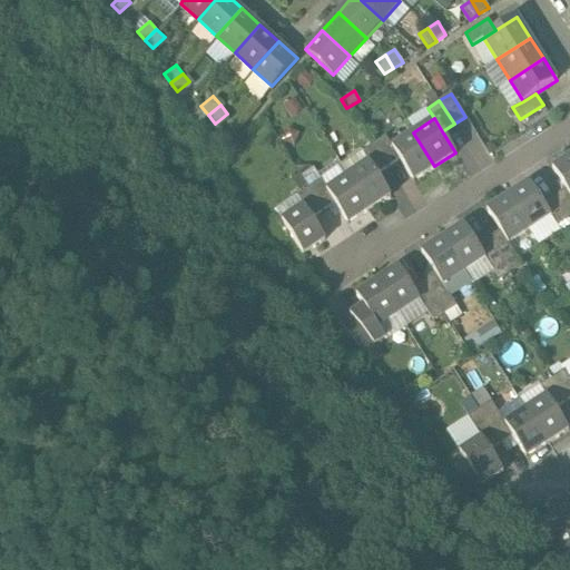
[(392,145),(392,146),(400,158),(413,179),(434,166),(413,133),(392,145)]
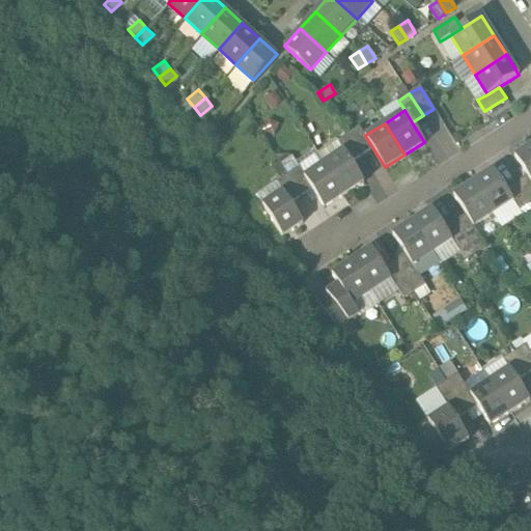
[(359,126),(348,133),(362,155),(372,147),(365,136),(365,135),(359,126)]
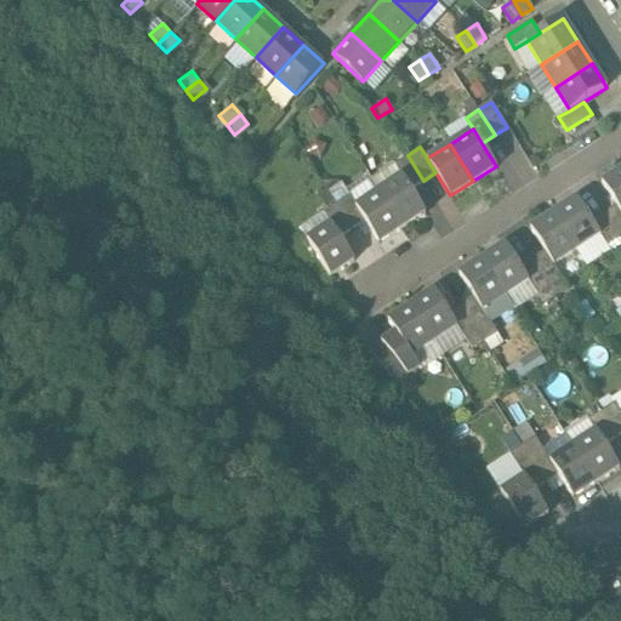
[(423,181),(408,155),(394,163),(402,175),(411,188),(423,181)]
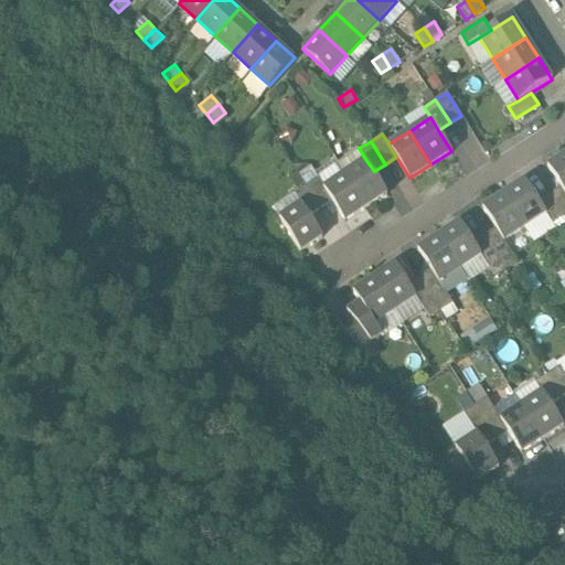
[(564,153),(547,166),(561,187),(564,193),(564,153)]
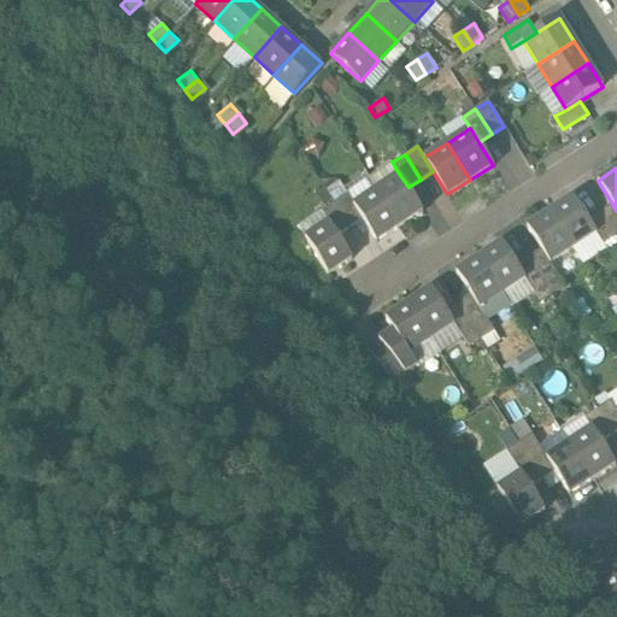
[(399,174),(376,188),(399,224),(422,210),(409,187),(399,174)]
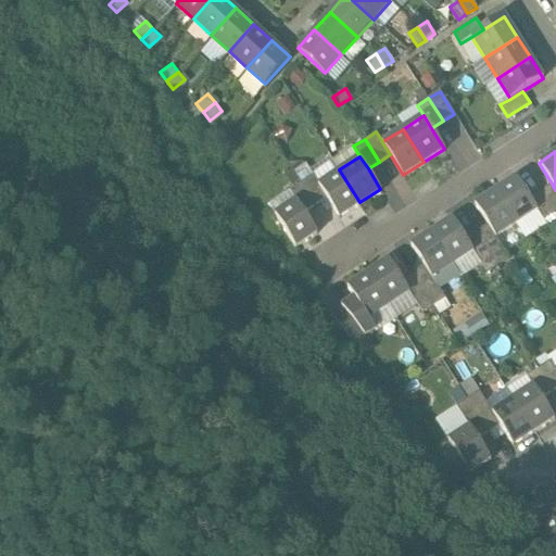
[(318,182),(326,194),(339,215),(359,202),(339,169),(318,182)]
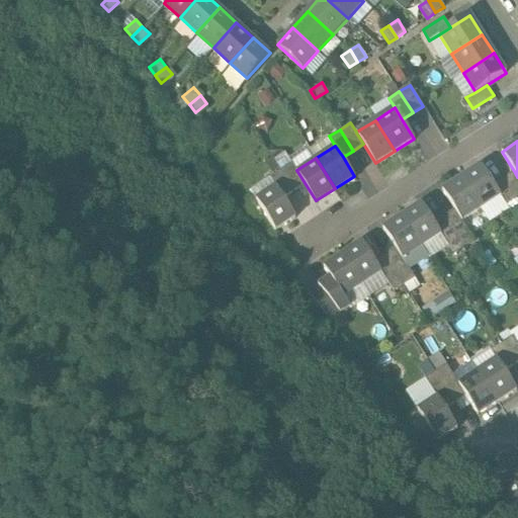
[(290,160),(280,167),(293,188),(304,181),(296,170),(290,160)]
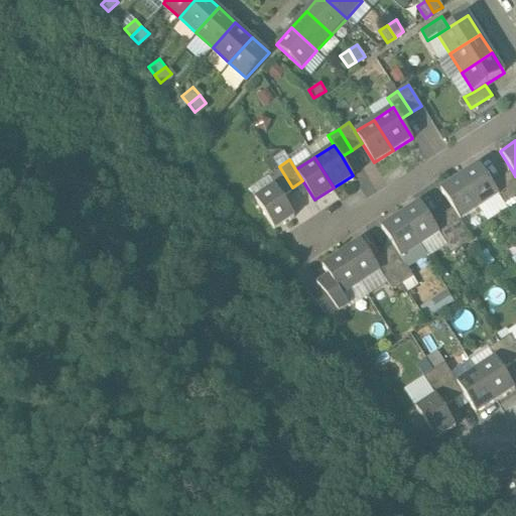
[(480,164),(460,176),(479,207),(499,195),(492,183),(480,164)]
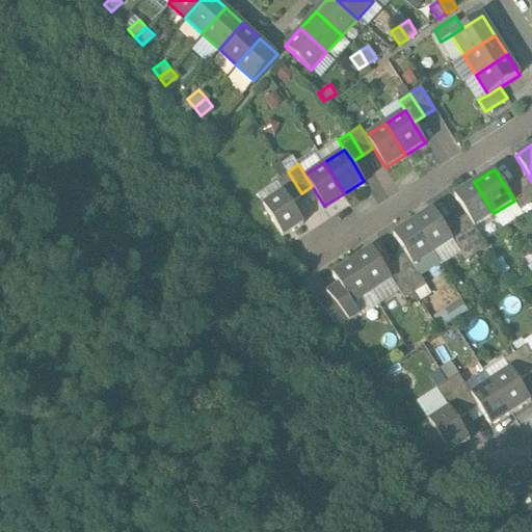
[(288,171),(276,179),(283,188),(284,188),(291,200),(301,193),(288,171)]
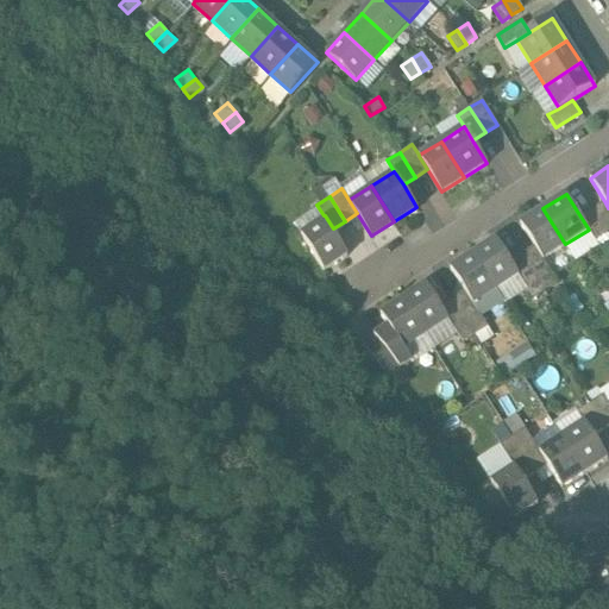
[(608,208),(604,201),(592,208),(608,233),(608,232),(608,208)]
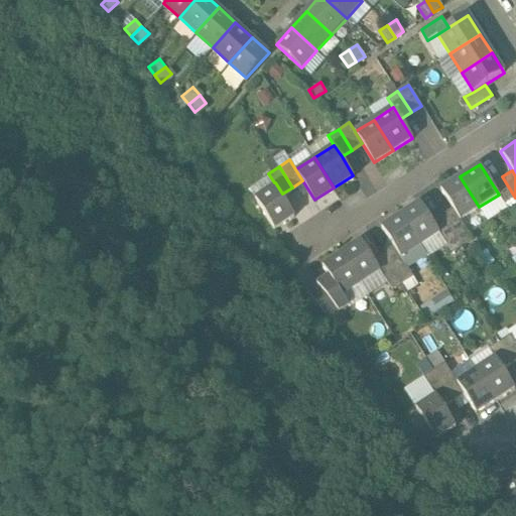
[(479,207),(460,176),(440,188),(453,208),(460,220),(461,219),(479,207)]
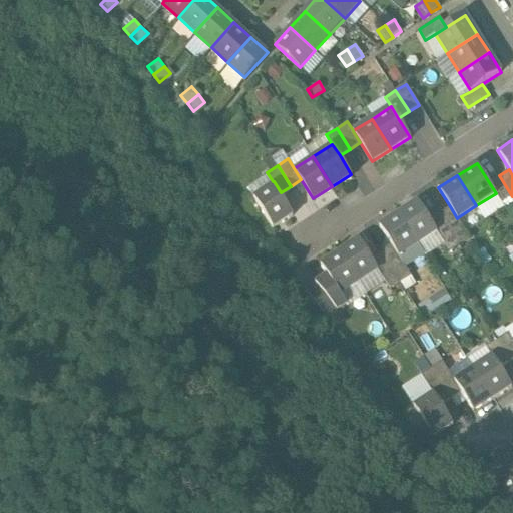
[(512,196),(499,175),(489,182),(496,193),(501,203),(512,196)]
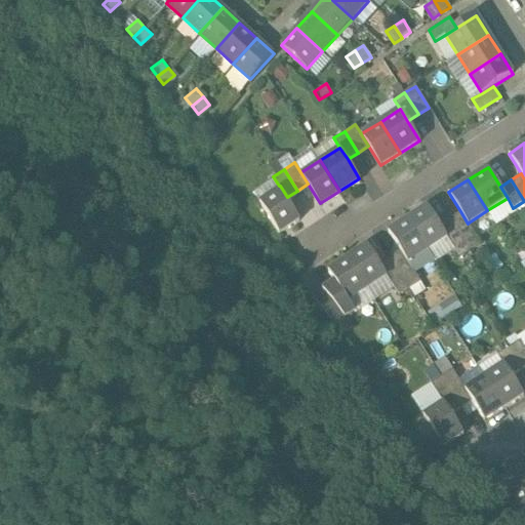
[(279,186),(259,199),(279,230),(299,216),(287,197),(280,186),(279,186)]
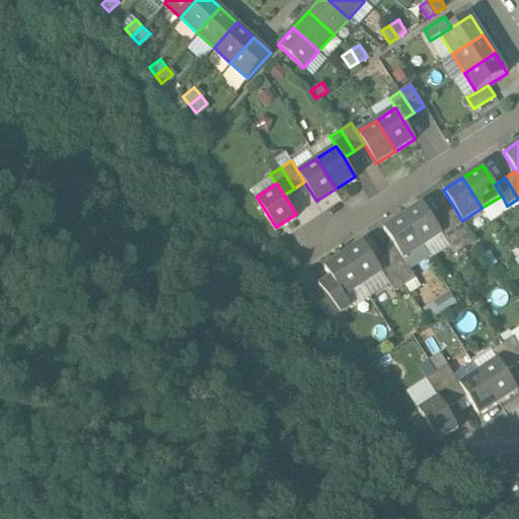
[(423,203),(403,216),(423,246),(442,234),(442,233),(435,222),(423,203)]
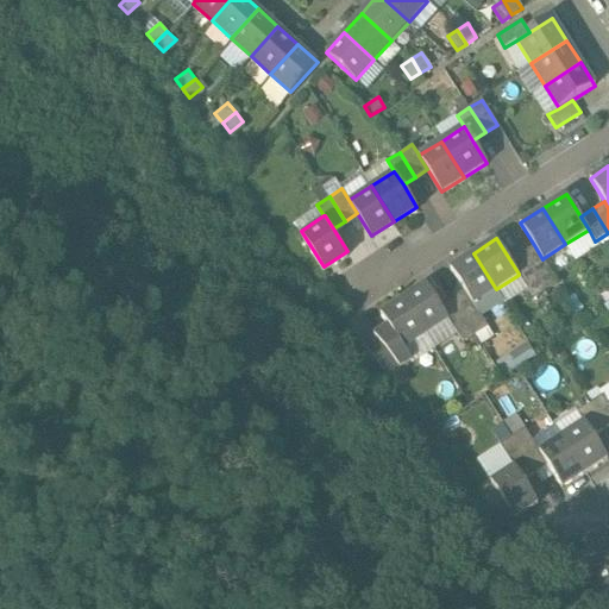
[(542,259),(534,245),(522,253),(545,289),(558,281),(544,258),(542,259)]
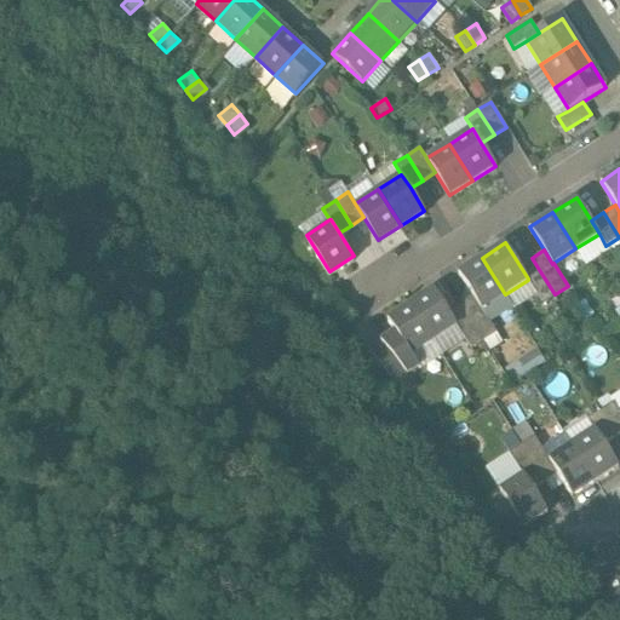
[(482,258),(458,273),(472,296),(482,309),(505,294),(482,258)]
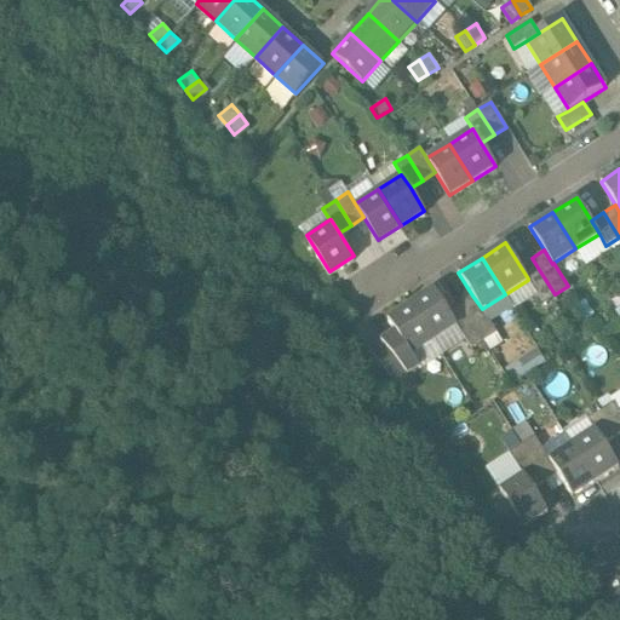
[(532,258),(520,265),(528,279),(528,280),(543,303),(555,294),(532,258)]
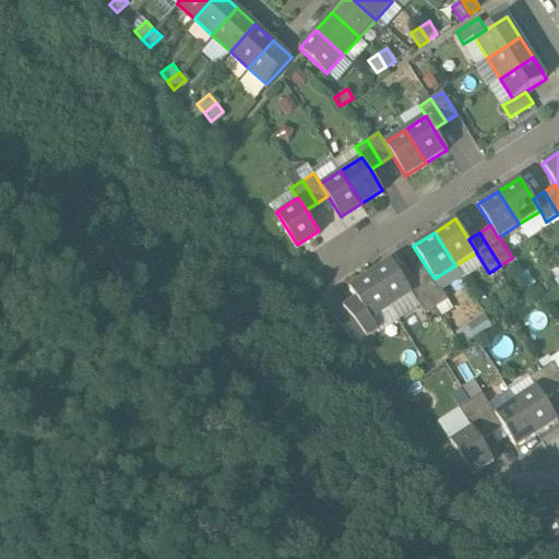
[(404,280),(391,260),(370,273),(391,306),(412,293),(404,280)]
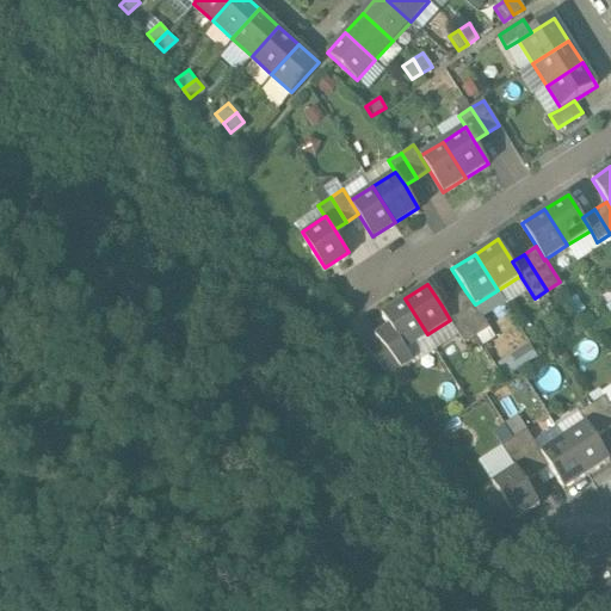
[(475,304),(466,291),(454,298),(476,334),(489,327),(475,304)]
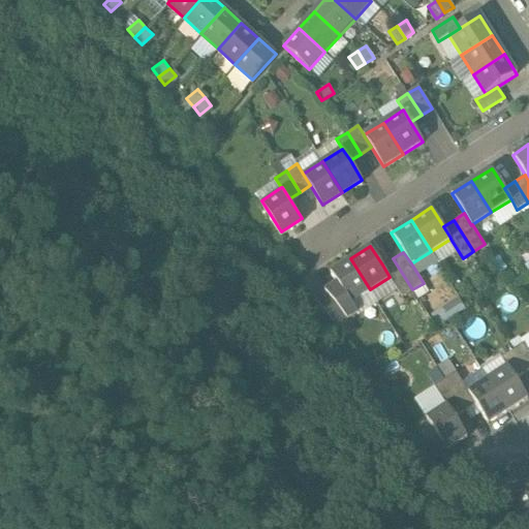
[(350,258),(331,271),(337,281),(324,289),(347,318),(356,312),(350,302),(370,289),(350,258)]
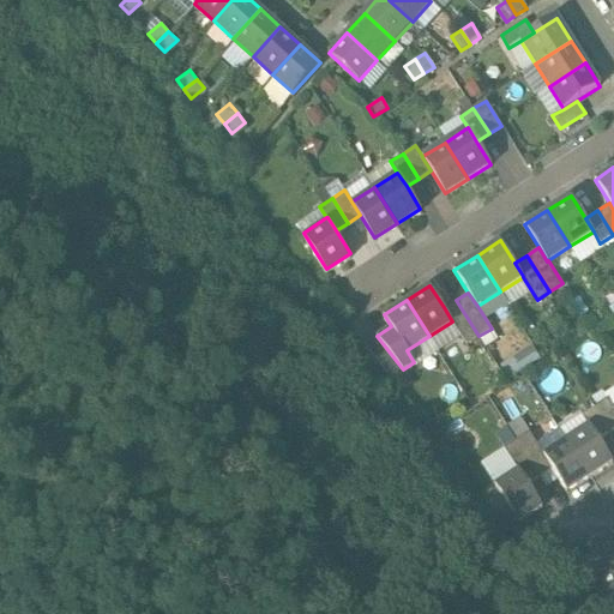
[(479,336),(456,300),(444,307),(452,321),(467,344),(479,336)]
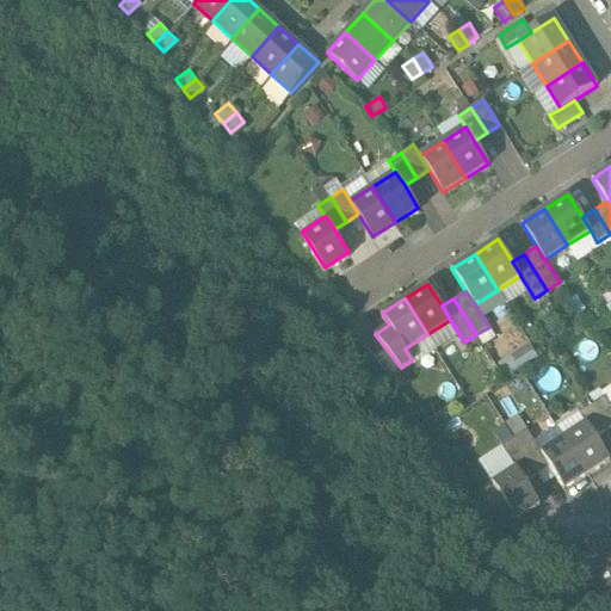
[(401,368),(375,334),(363,341),(389,375),(401,368)]
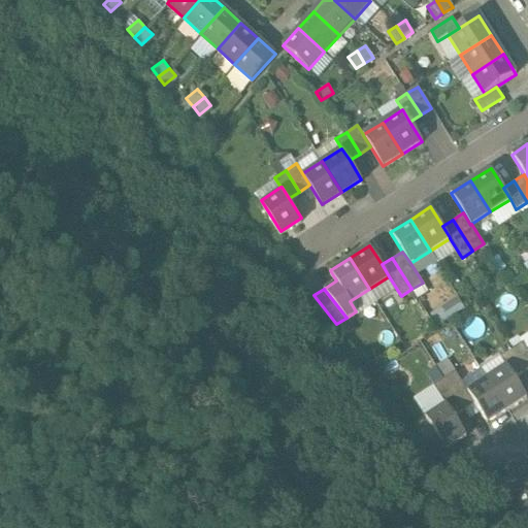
[(527,352),(527,351),(522,341),(512,349),(525,370),(527,367),(527,352)]
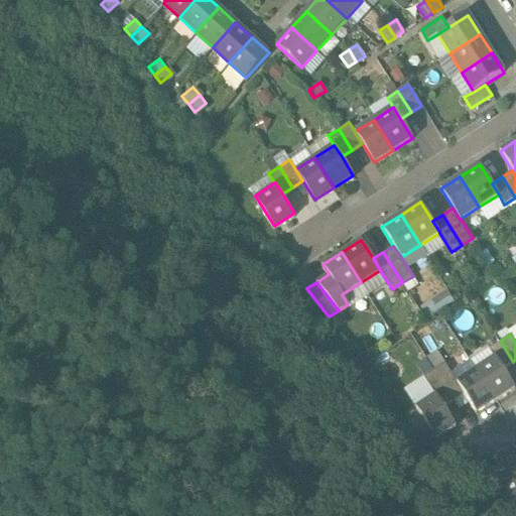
[(513,362),(500,341),(489,348),(495,357),(503,368),(513,362)]
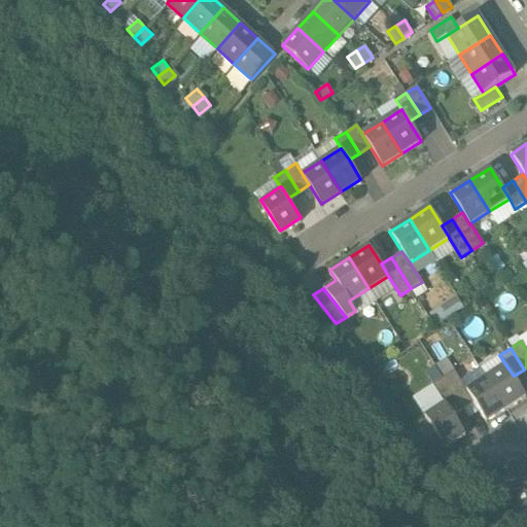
[(505,364),(486,377),(505,408),(526,395),(514,376),(505,364)]
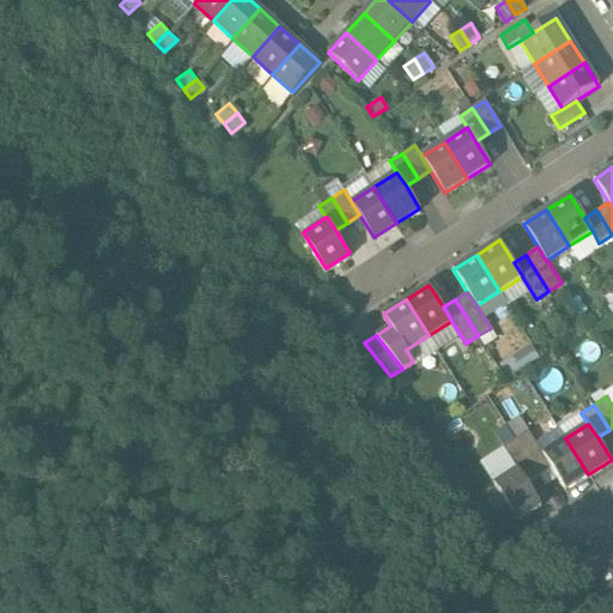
[(542,453),(528,430),(516,438),(539,474),(551,467),(542,453)]
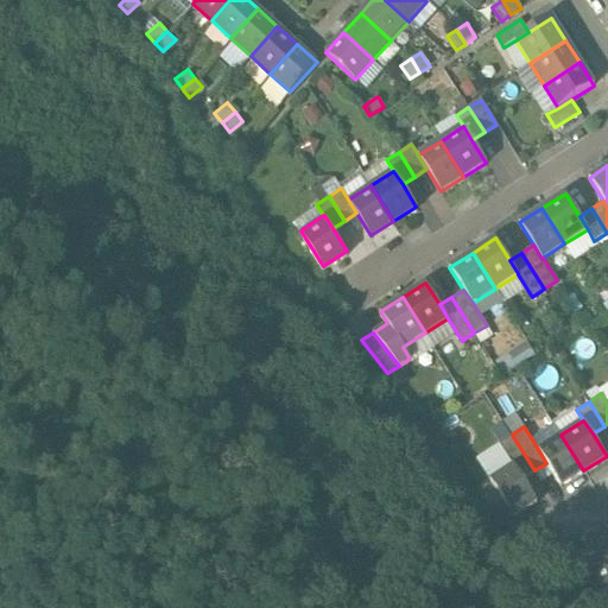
[(534,470),(512,435),(499,442),(513,464),(514,464),(523,479),(534,470)]
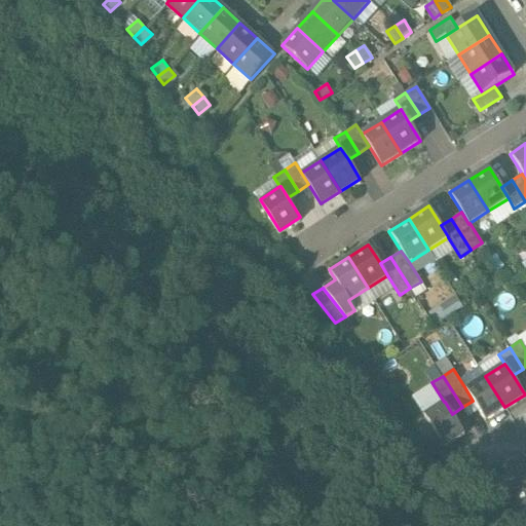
[(465,388),(473,401),(485,419),(504,407),(485,376),(465,388)]
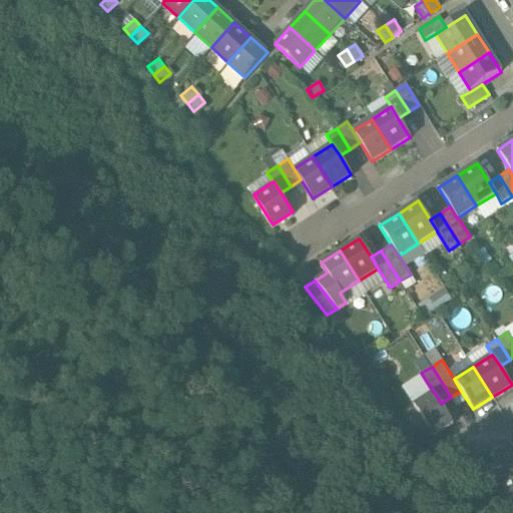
[(441,404),(434,392),(433,392),(414,405),(433,435),(453,422),(441,404)]
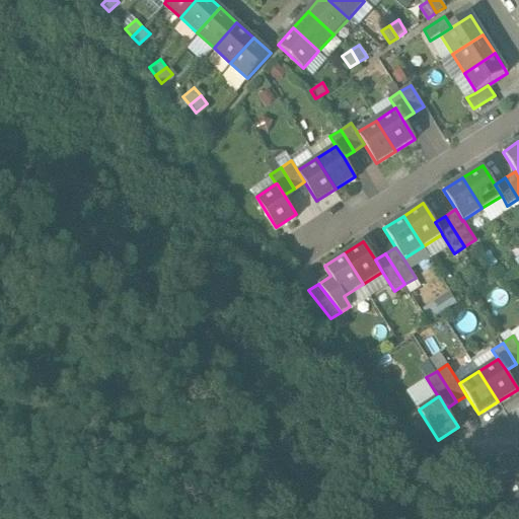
[(518,474),(512,463),(492,475),(511,506),(518,501),(518,474)]
